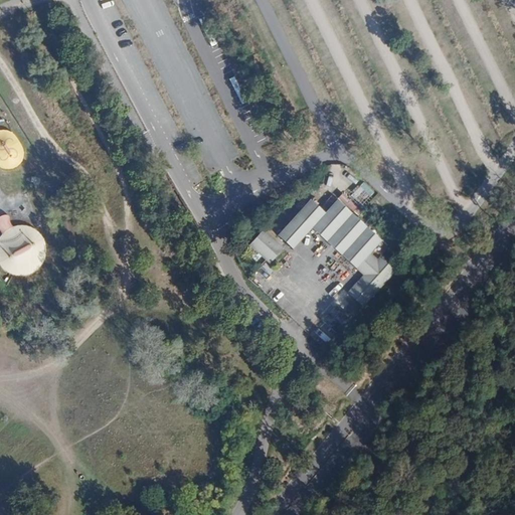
[(365,202),(360,189),(347,194),(352,207),(365,202)]
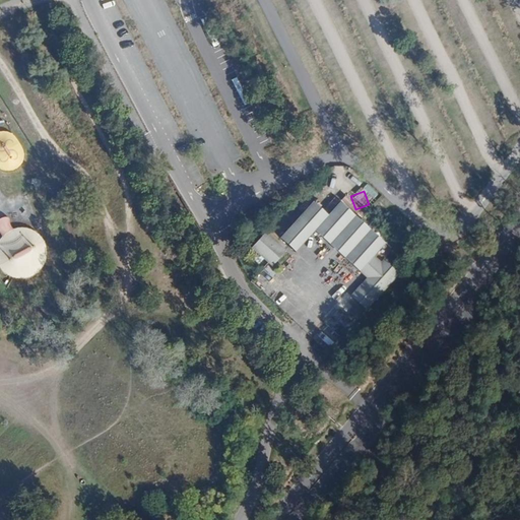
[(374,256),(386,244),(369,229),(340,202),(328,215),(313,202),(280,238),(296,252),(315,232),(360,272),(363,269),(370,275),(367,278),(350,296),(367,310),(391,282),(385,277),(393,268),(384,260),(382,262),(374,256)]
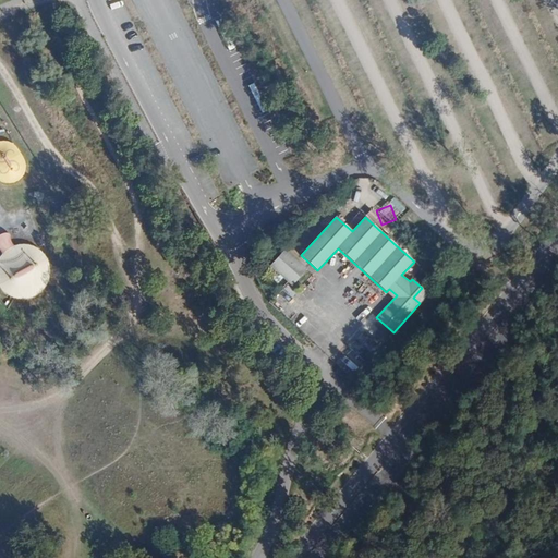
[(47,265),(44,257),(39,252),(33,247),(26,245),(19,244),(11,246),(4,250),(0,253),(0,290),(4,295),(12,299),(19,300),(26,300),(34,296),(40,292),(45,287),(48,279),(48,271),(47,265)]
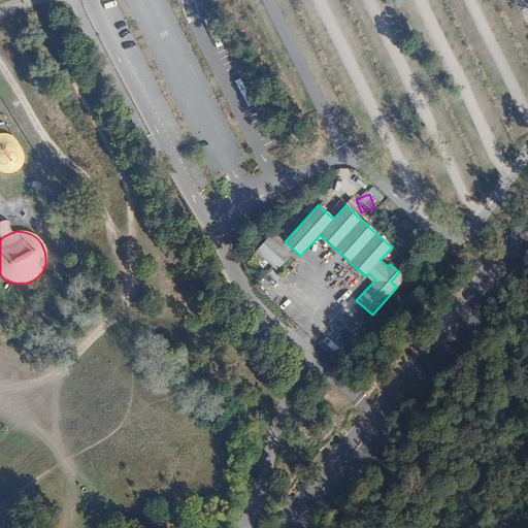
[(276,270),(291,255),(270,236),(256,252),(272,267),(276,270)]
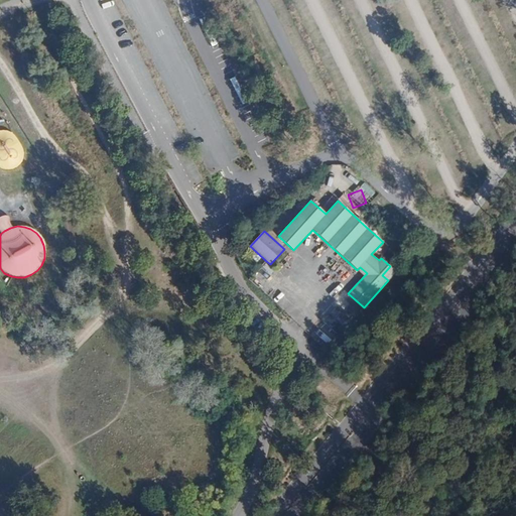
[(388,280),(396,272),(390,266),(382,275),(388,280)]
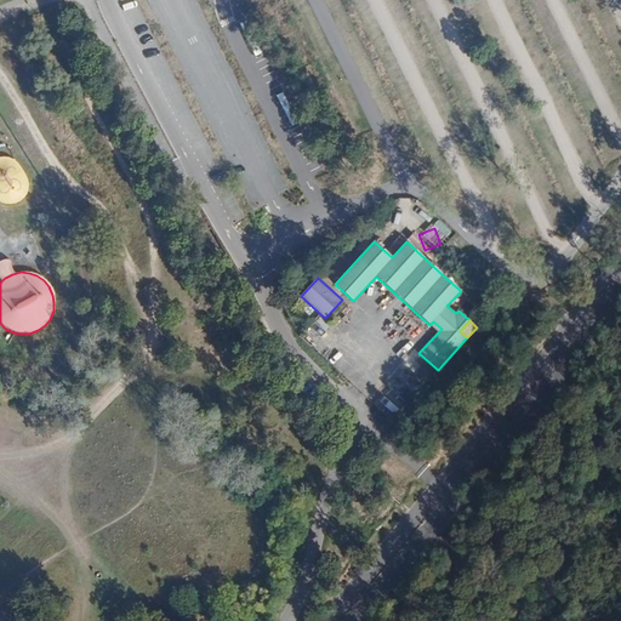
[(433,322),(429,325),(438,332),(442,329),(433,322)]
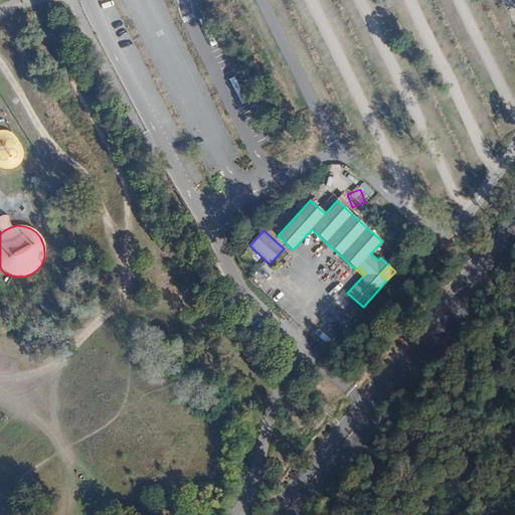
All buildings are outlined.
